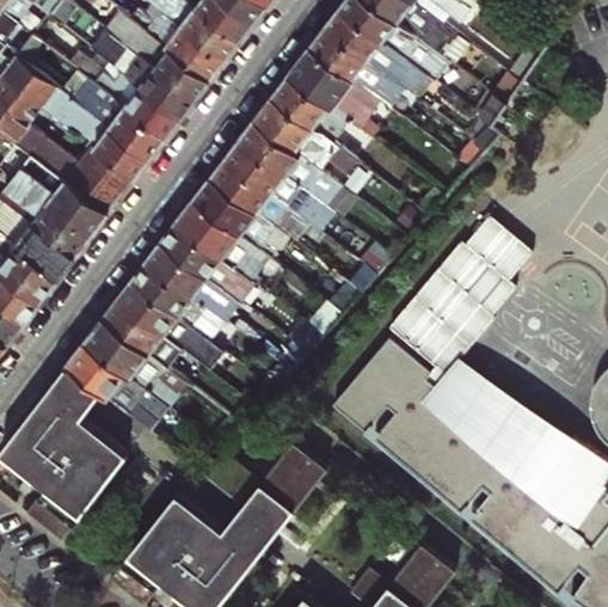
[(42,23),(47,16),(55,5),(48,0),(40,0),(30,13),(42,23)]
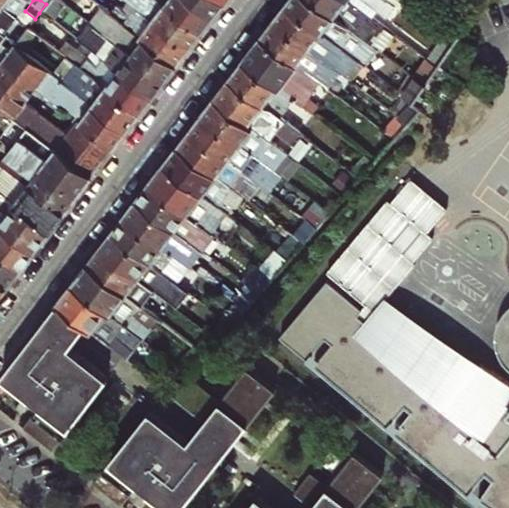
[(39,13),(50,21),(61,5),(54,0),(49,0),(46,4),(39,13)]
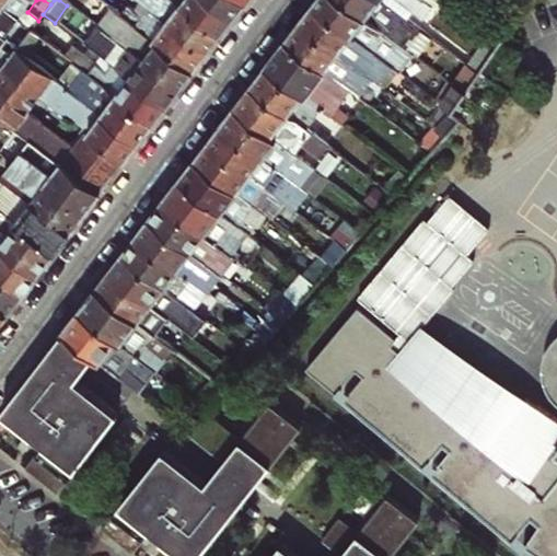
[(206,55),(219,37),(169,0),(153,0),(147,10),(206,55)]
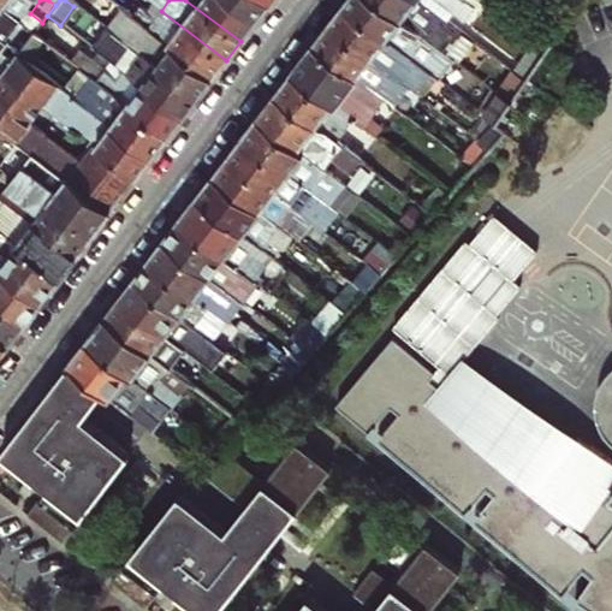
[(185,0),(241,41),(254,23),(225,0),(185,0)]
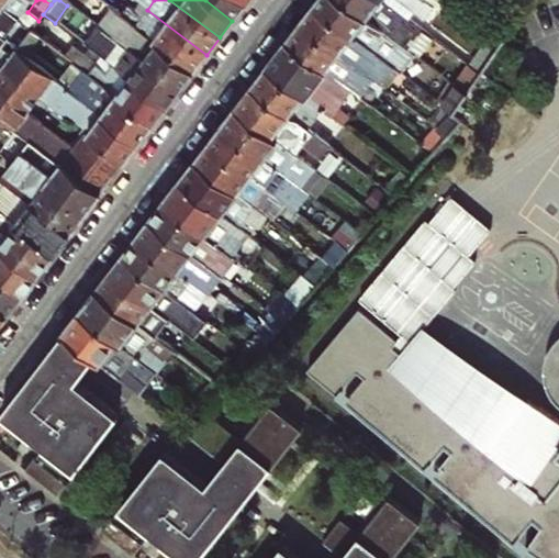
[(205,0),(232,21),(246,3),(242,0),(205,0)]
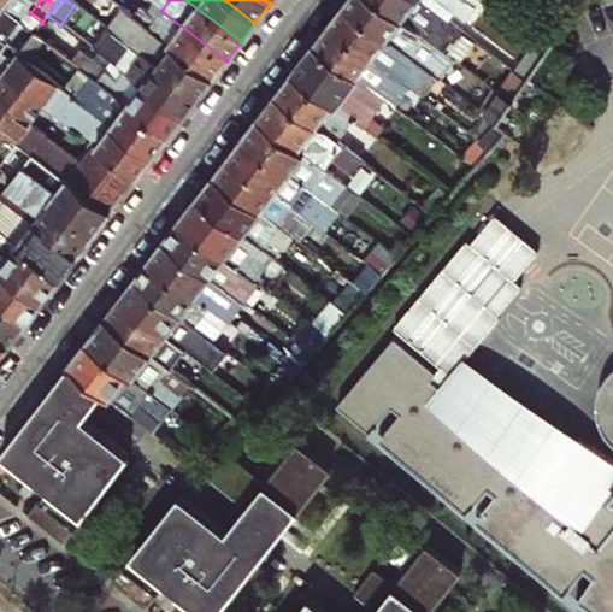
[(424,74),(440,53),(369,0),(347,0),(341,9),(393,49),(423,72),(424,74)]
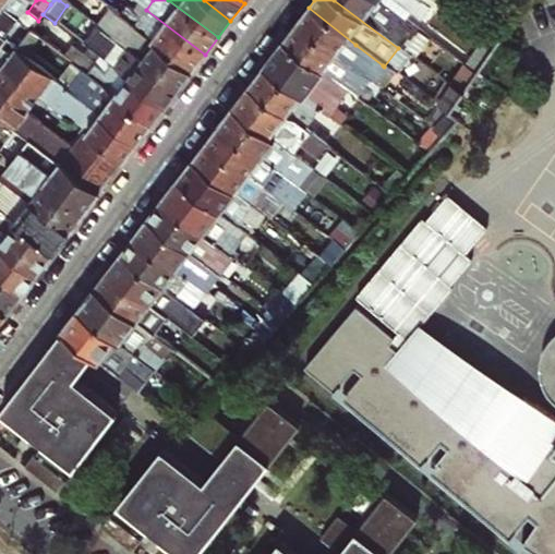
[(403,21),(396,14),(376,0),(334,0),(398,48),(401,50),(412,35),(399,25),(403,21)]
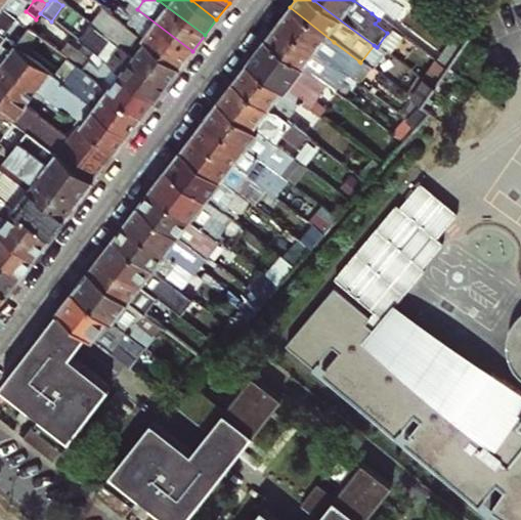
[(401,8),(394,2),(390,0),(353,0),(372,13),(378,7),(393,19),(401,8)]
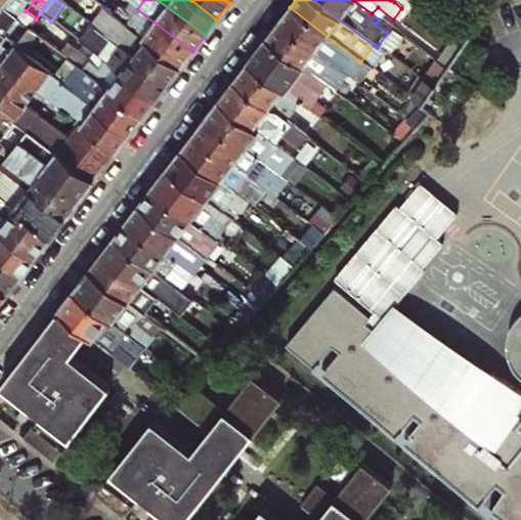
[(401,8),(404,10),(411,0),(395,0),(394,2),(401,8)]
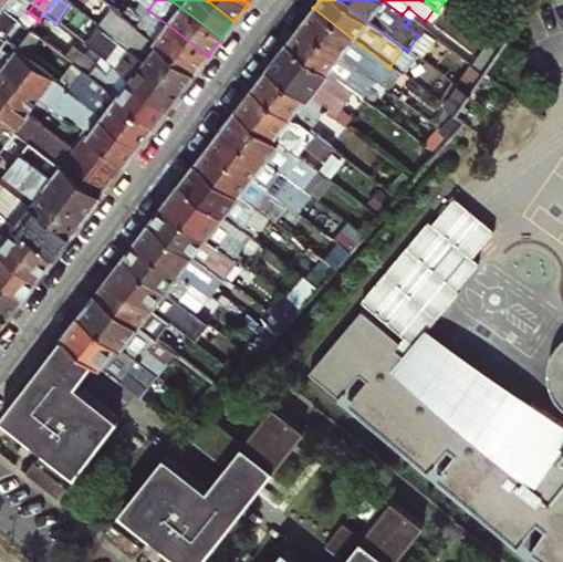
[(511,0),(510,2),(524,11),(531,0),(511,0)]
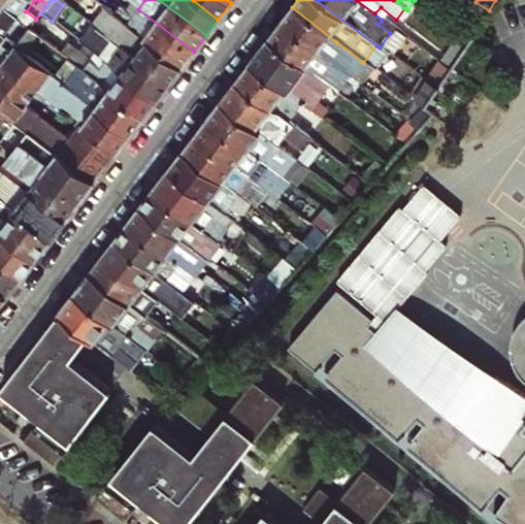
[(181,68),(194,52),(138,9),(128,2),(116,19),(181,68)]
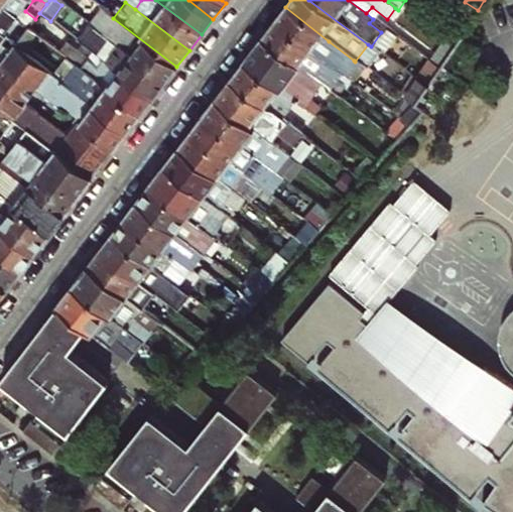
[(354,60),(329,41),(285,7),(273,23),(307,51),(341,77),(354,60)]
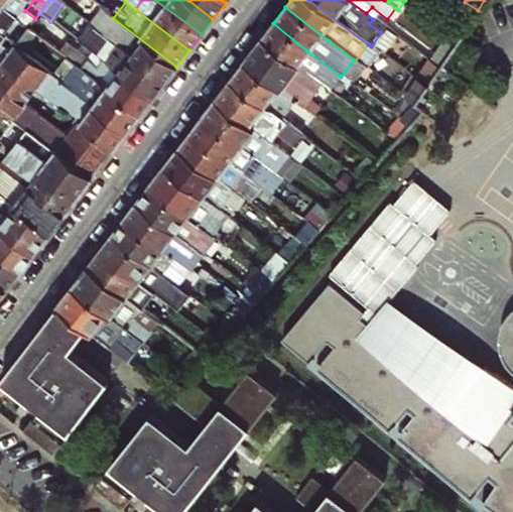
[(0,28),(9,18),(0,11),(0,28)]
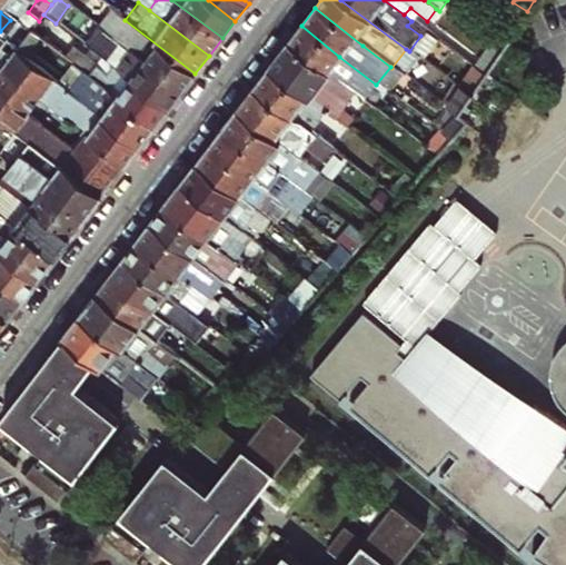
[(109,28),(113,32),(123,19),(119,16),(109,28)]
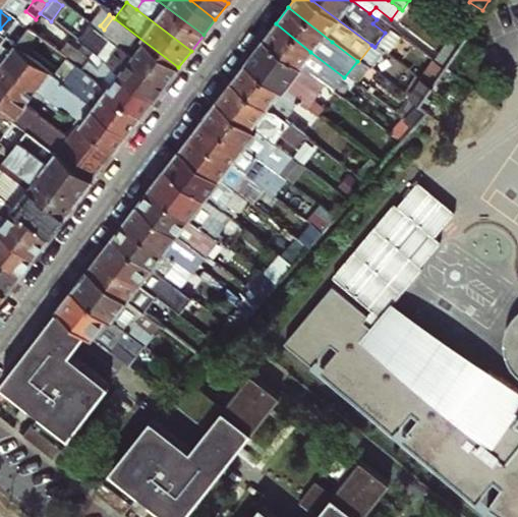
[(166,83),(178,67),(114,18),(113,17),(104,30),(100,25),(96,31),(166,83)]
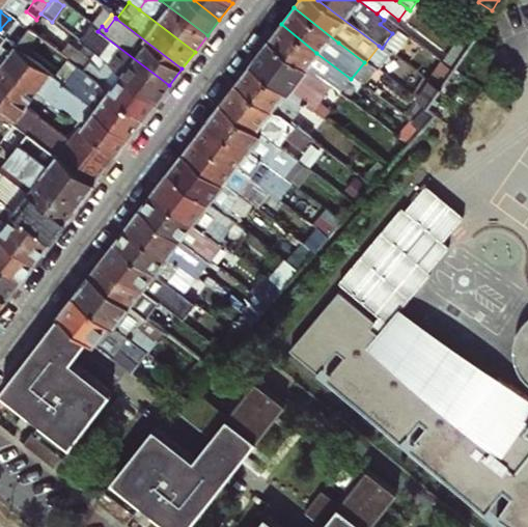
[(392,33),(396,29),(384,20),(380,24),(392,33)]
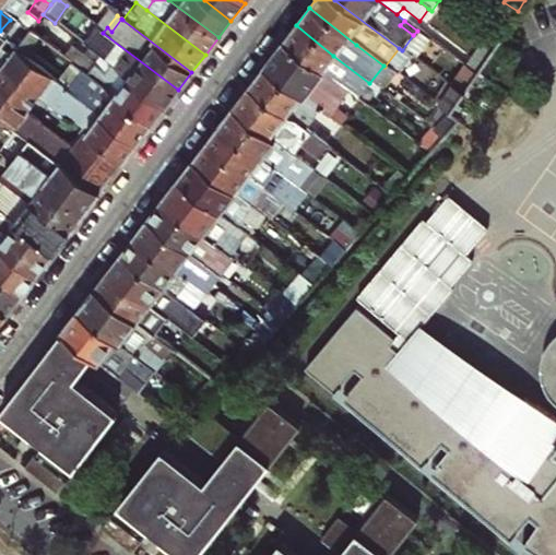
[(28,34),(30,32),(34,26),(28,22),(23,30),(28,34)]
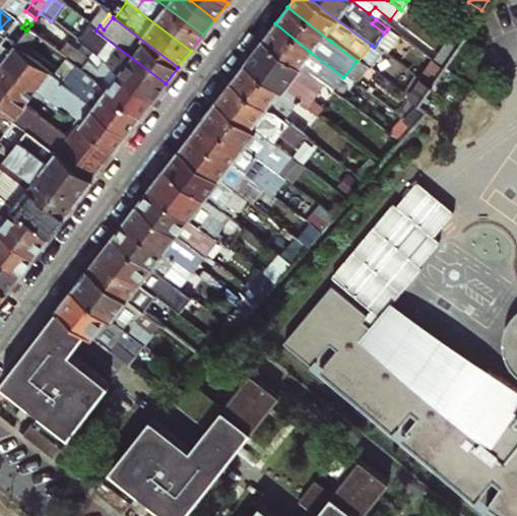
[(338,79),(307,56),(310,52),(275,23),(262,40),(320,84),(338,99),(347,86),(338,78),(338,79)]
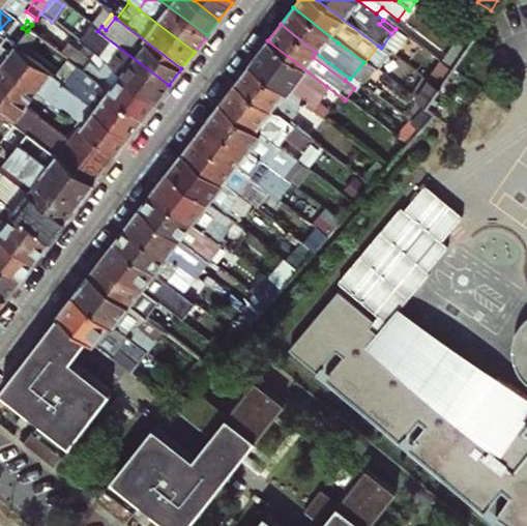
[(13,49),(22,55),(35,36),(28,30),(27,32),(19,41),(13,49)]
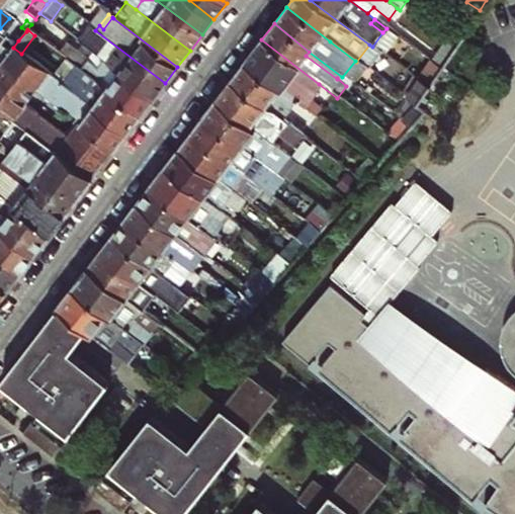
[(153,99),(165,83),(95,30),(94,29),(82,45),(103,62),(153,99)]
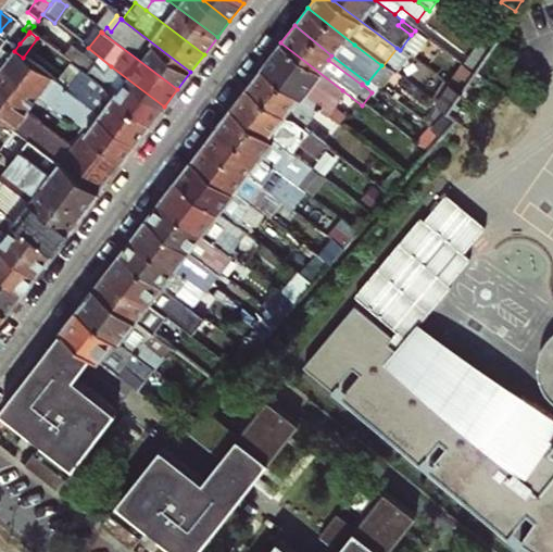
[(8,60),(14,51),(20,44),(9,36),(0,49),(0,54),(8,60)]
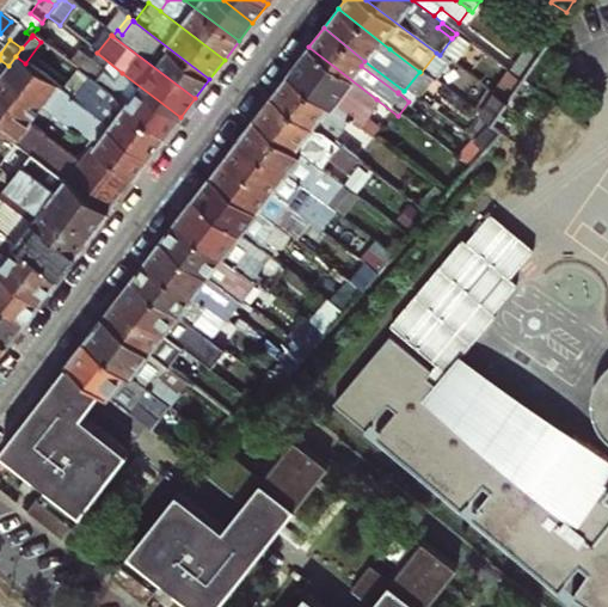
[(360,121),(376,99),(308,47),(287,75),(348,122),(355,128),(369,139),(374,132),(360,121)]
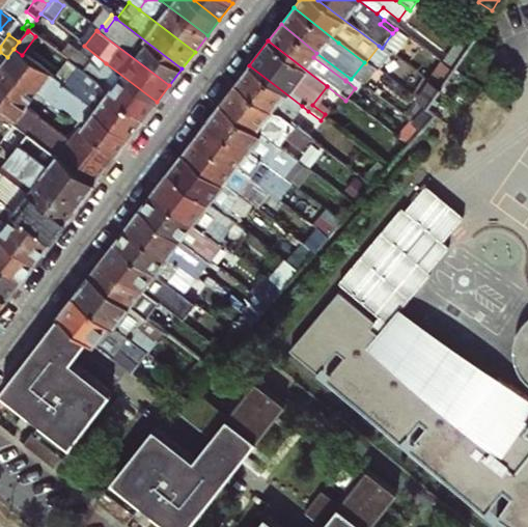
[(27,134),(93,185),(130,138),(63,87),(22,55),(14,49),(7,57),(0,65),(0,113),(19,129),(27,134)]
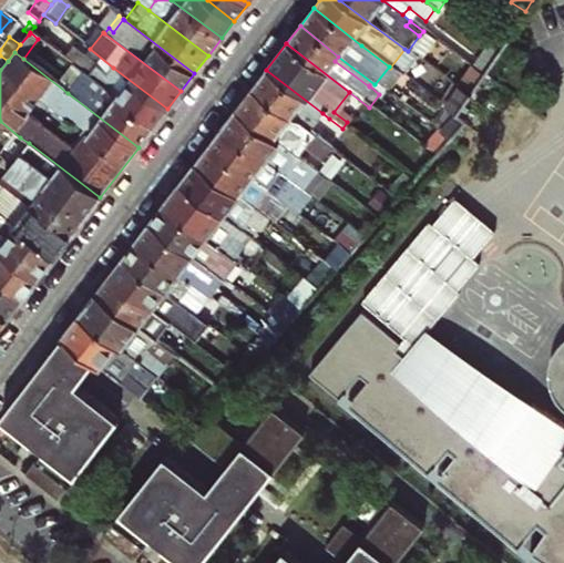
[(153,128),(167,109),(113,68),(106,77),(83,59),(77,69),(83,73),(153,128)]
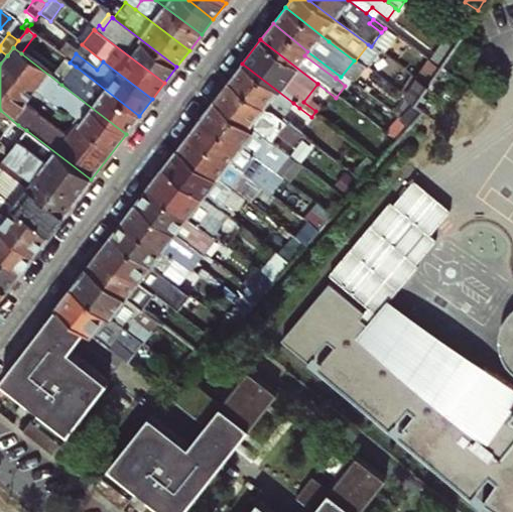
[(285,113),(293,103),(242,64),(229,82),(279,121),(285,113)]
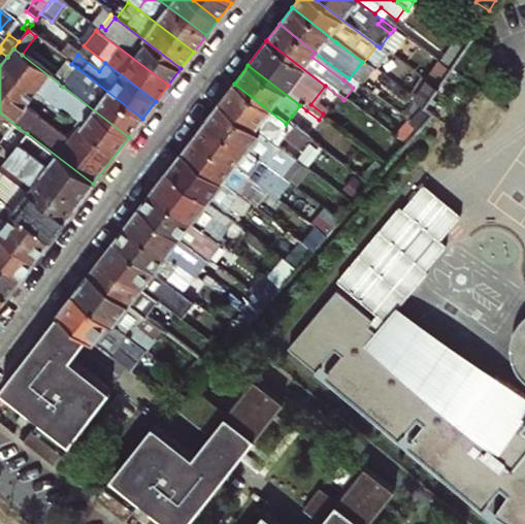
[(129,137),(142,119),(77,68),(63,87),(129,137)]
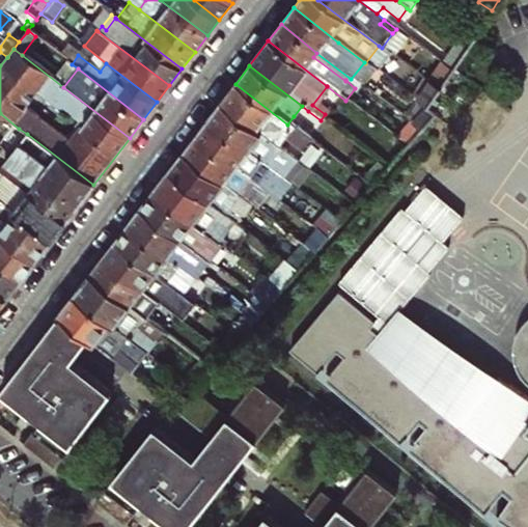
[(328,156),(287,125),(235,84),(220,105),(275,147),(277,148),(285,138),(290,142),(296,136),(299,139),(294,145),(322,166),(328,156)]
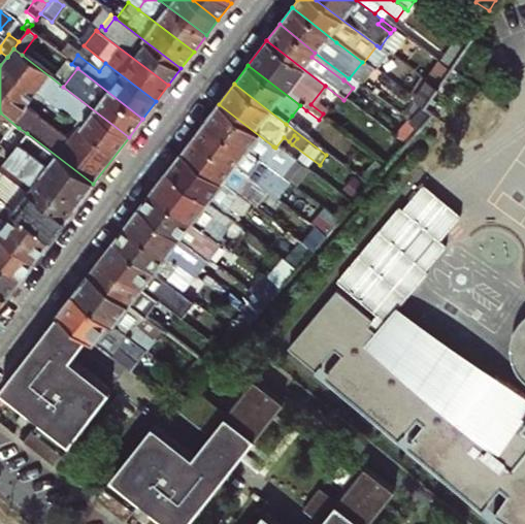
[(423,108),(434,92),(424,84),(412,100),(418,104),(423,108)]
